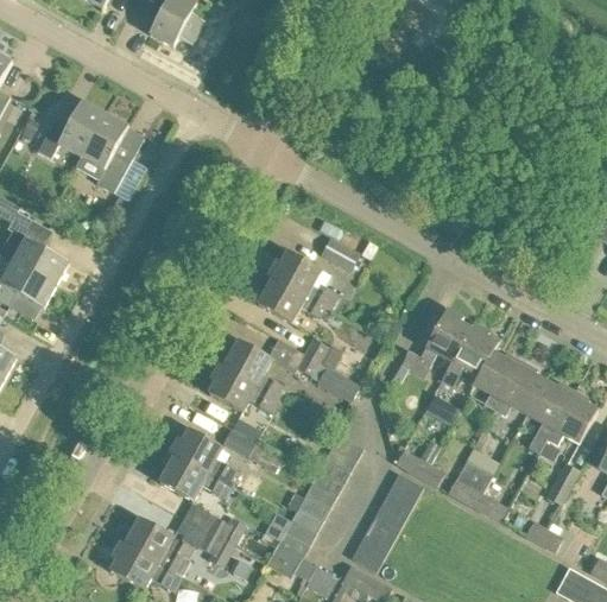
[(190,44),(203,20),(191,13),(196,4),(190,0),(151,0),(153,1),(146,13),(157,19),(149,33),(172,46),(178,37),(190,44)]
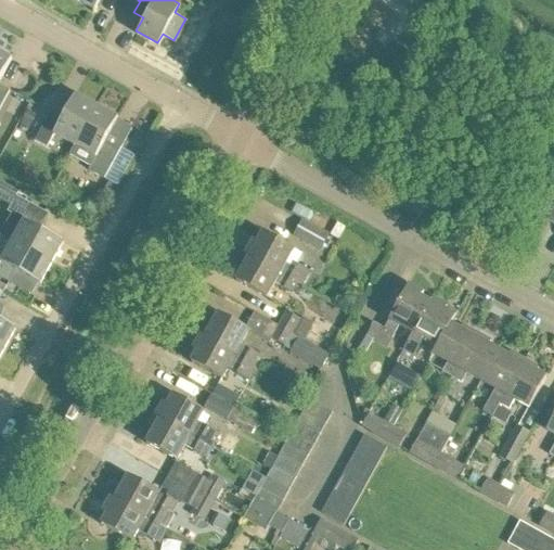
[(0,102),(9,87),(0,82),(0,74),(11,56),(0,50),(0,102)]
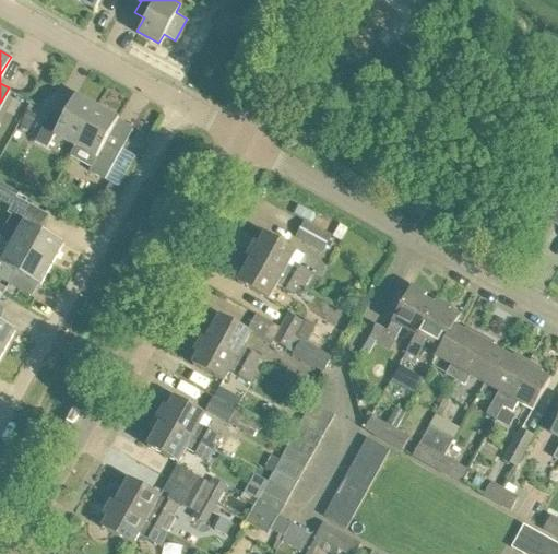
[(74,143),(96,104),(75,92),(61,117),(49,110),(34,138),(46,144),(54,132),(74,143)]
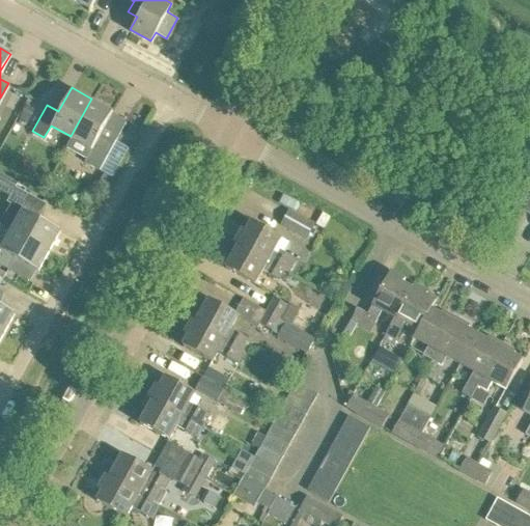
[(91,99),(71,136),(71,137),(67,143),(86,155),(83,160),(99,168),(113,142),(99,134),(111,110),(91,99)]
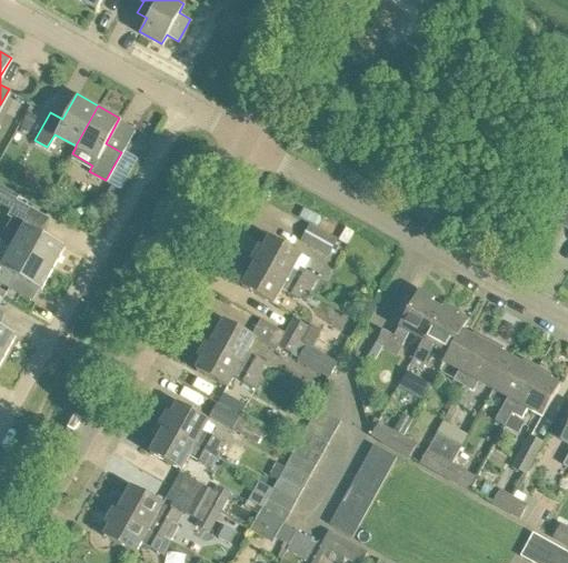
[(36,113),(28,109),(19,123),(27,129),(36,113)]
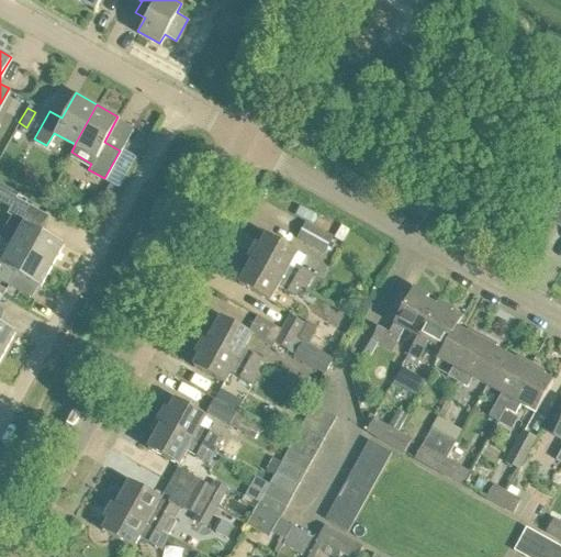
[(11,242),(51,265),(63,242),(37,229),(46,212),(15,195),(7,211),(10,213),(4,222),(18,230),(11,242)]
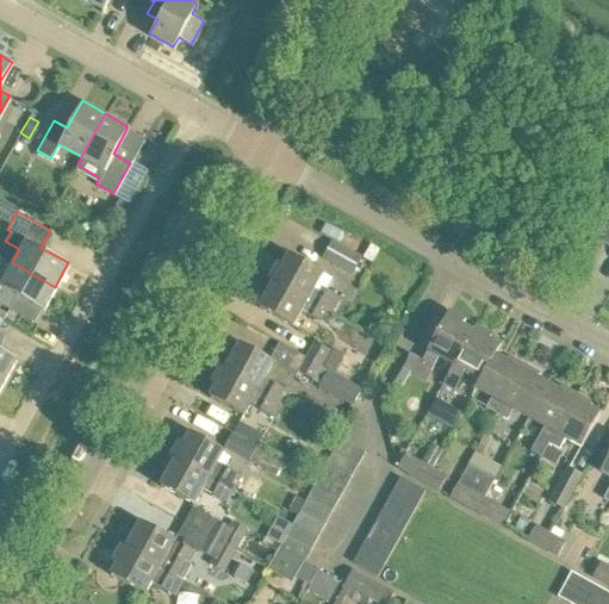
[(608,220),(595,247),(608,254),(608,220)]
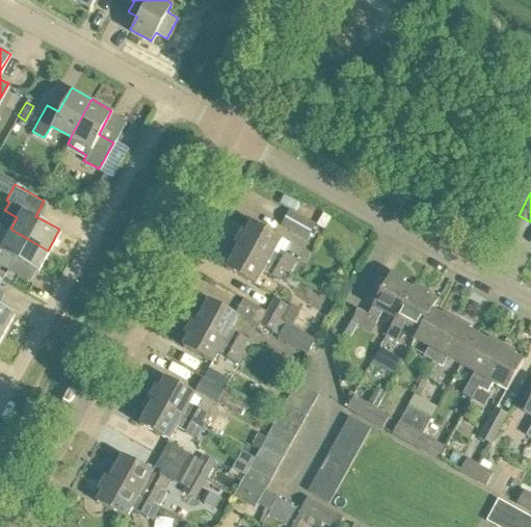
[(306,236),(314,221),(288,207),(280,222),(306,236)]
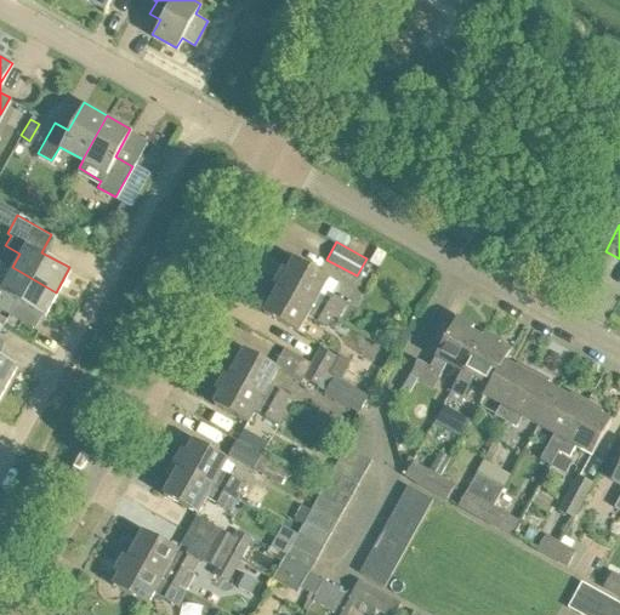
[(337,280),(293,256),(286,267),(282,265),(273,282),(277,284),(278,283),(331,313),(336,315),(345,300),(331,292),(337,280)]
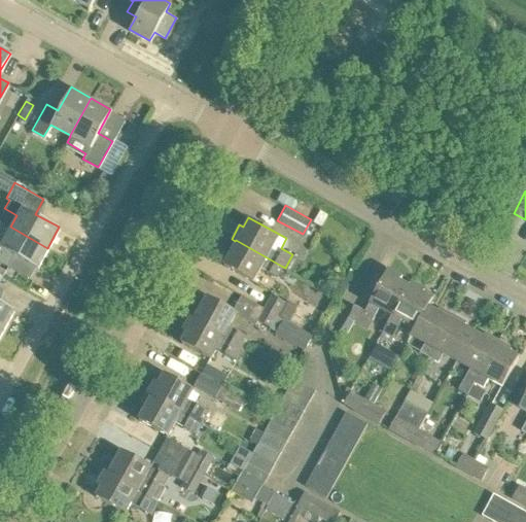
[(10,227),(0,221),(0,261),(7,265),(13,253),(37,267),(47,248),(10,227)]
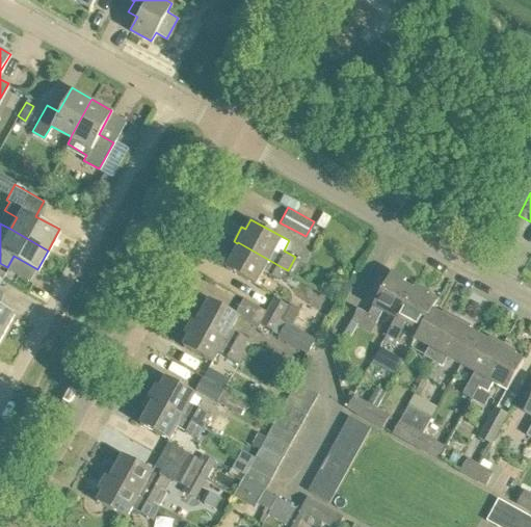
[(279,278),(284,268),(238,242),(237,243),(224,266),(255,283),(262,268),(279,278)]
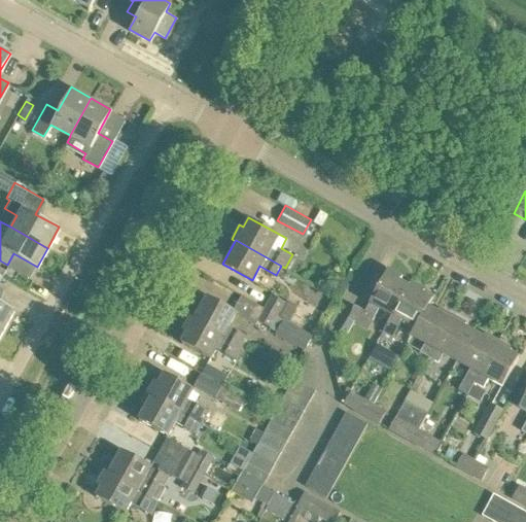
[(408,284),(398,279),(400,275),(387,267),(363,309),(353,304),(347,315),(366,326),(378,306),(391,313),(408,284)]
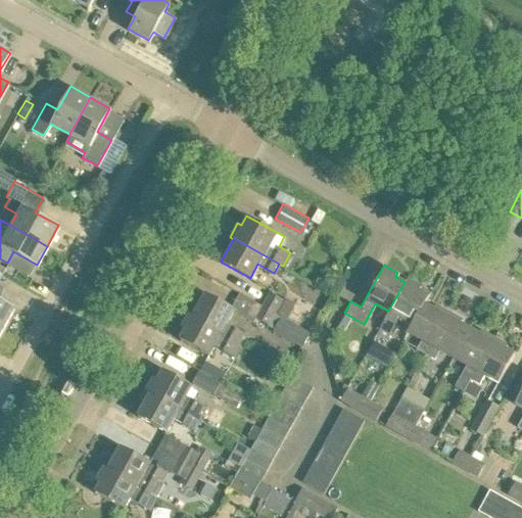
[(423,301),(424,302),(428,294),(418,289),(420,285),(407,278),(405,282),(388,311),(377,331),(386,336),(397,316),(411,323),(423,301)]
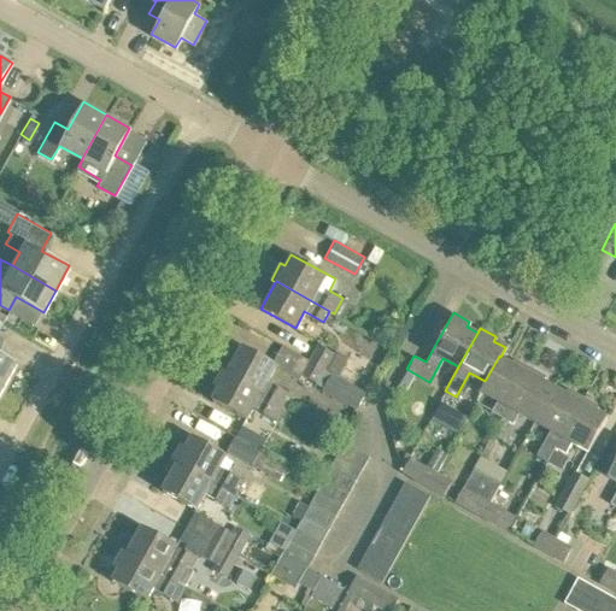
[(317,342),(309,358),(323,365),(332,351),(317,342)]
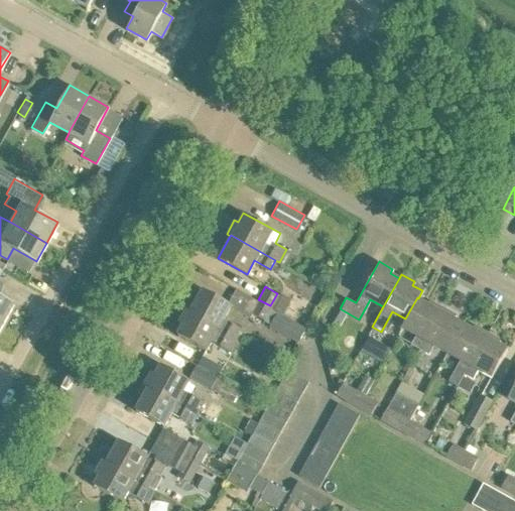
[(230,303),(227,302),(202,288),(189,309),(188,310),(234,336),(234,335),(238,337),(243,328),(223,316),(230,303)]
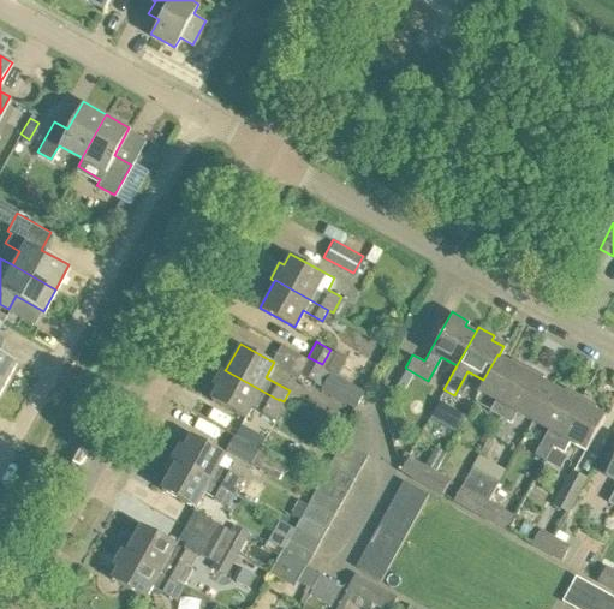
[(0,382),(4,383),(16,360),(0,352),(0,382)]
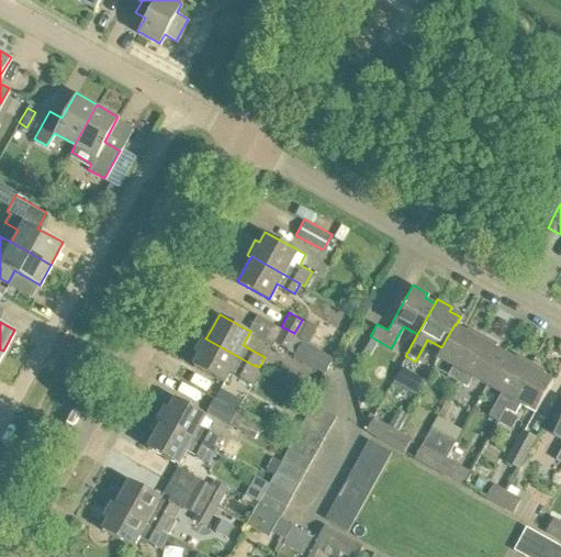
[(464,330),(456,325),(455,324),(441,347),(437,356),(451,364),(446,374),(456,379),(481,334),(467,326),(464,330)]
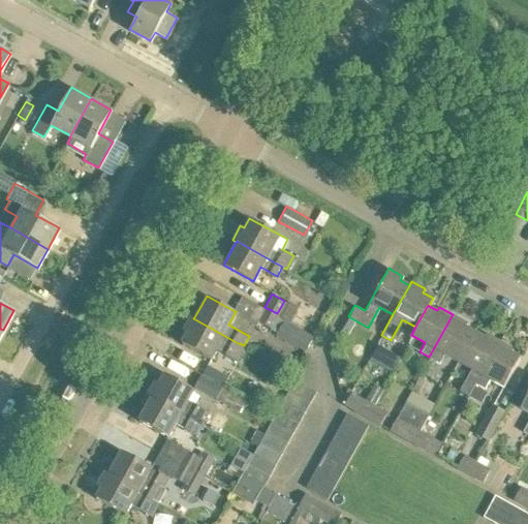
[(265,307),(257,319),(270,327),(277,313),(265,307)]
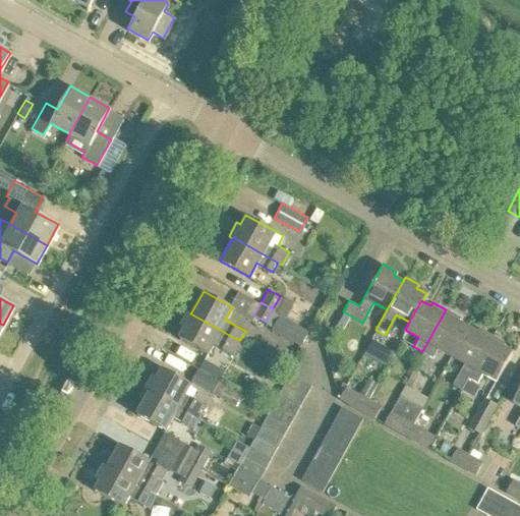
[(450,354),(466,326),(457,321),(459,317),(446,309),(422,351),(431,356),(437,347),(450,354)]
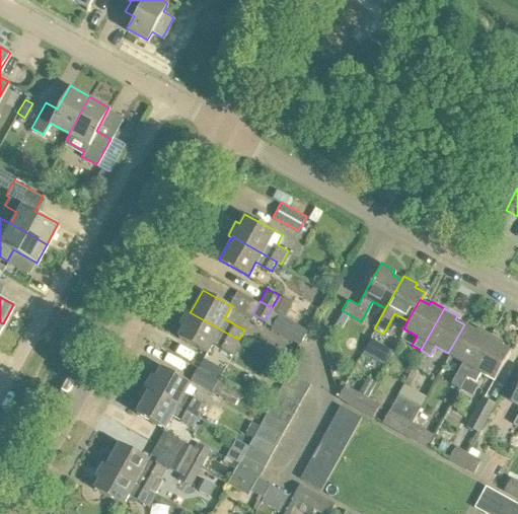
[(235,338),(190,312),(191,311),(187,309),(178,323),(182,325),(177,336),(206,351),(214,338),(222,342),(220,346),(231,353),(239,339),(235,337),(235,338)]
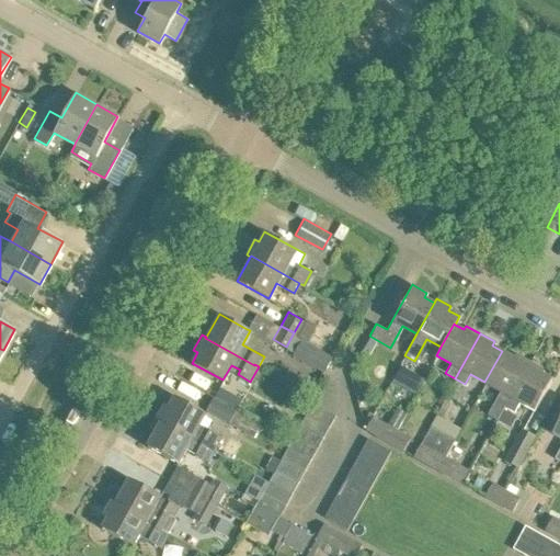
[(300,337),(293,350),(292,352),(324,371),(332,355),(300,337)]
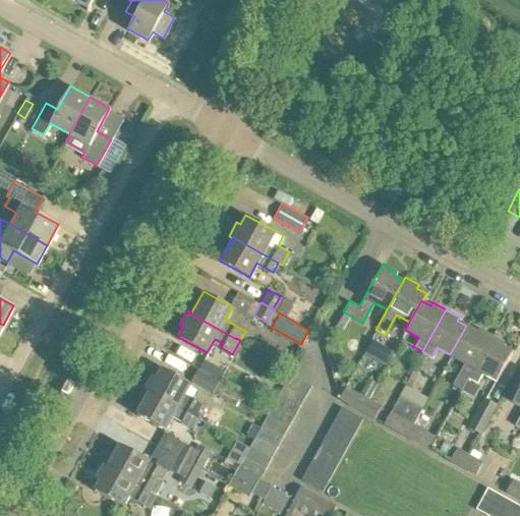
[(467,376),(490,334),(477,327),(475,331),(466,326),(450,354),(464,362),(453,382),(461,387),(467,376)]
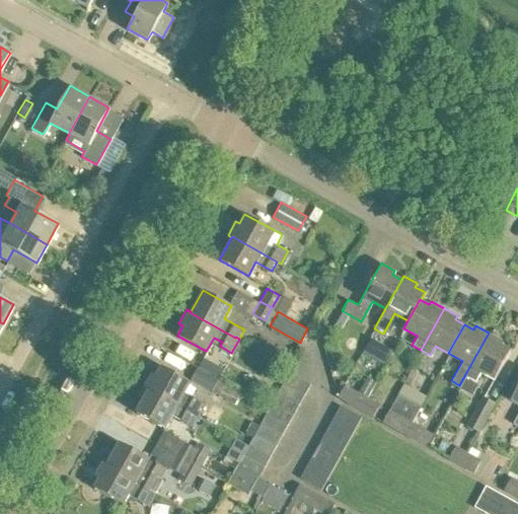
[(489,333),(465,374),(474,379),(479,370),(494,378),(510,350),(500,344),(502,340),(489,333)]
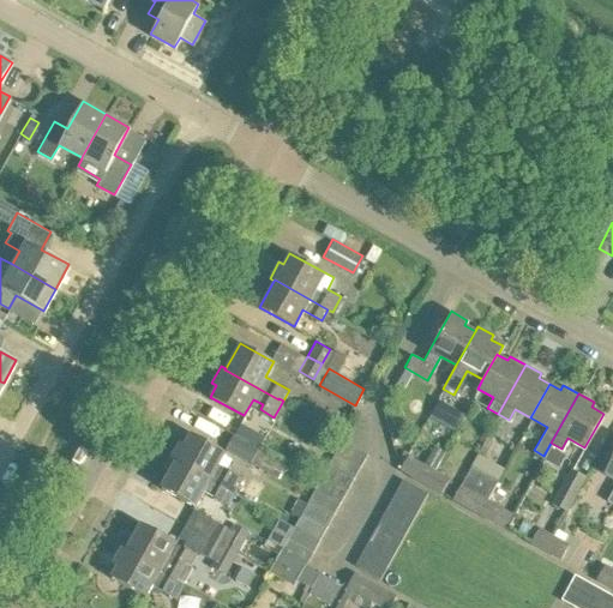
[(264,435),(240,421),(234,432),(259,445),(264,435)]
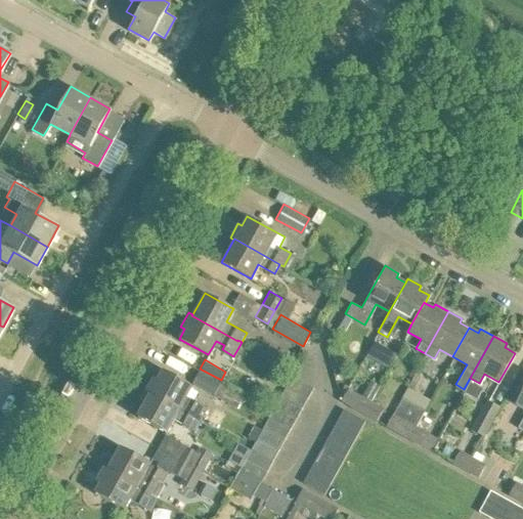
[(194,418),(199,420),(206,406),(194,399),(185,395),(191,385),(163,369),(157,379),(153,377),(145,390),(149,392),(194,417),(194,418)]
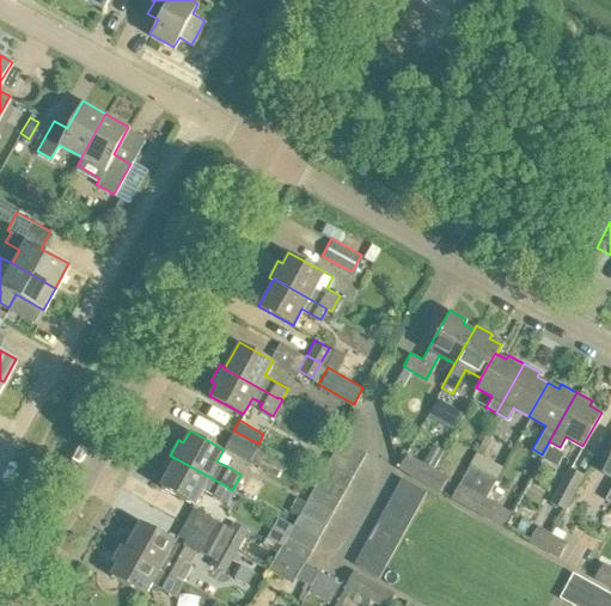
[(283,461),(232,432),(225,445),(276,475),(283,461)]
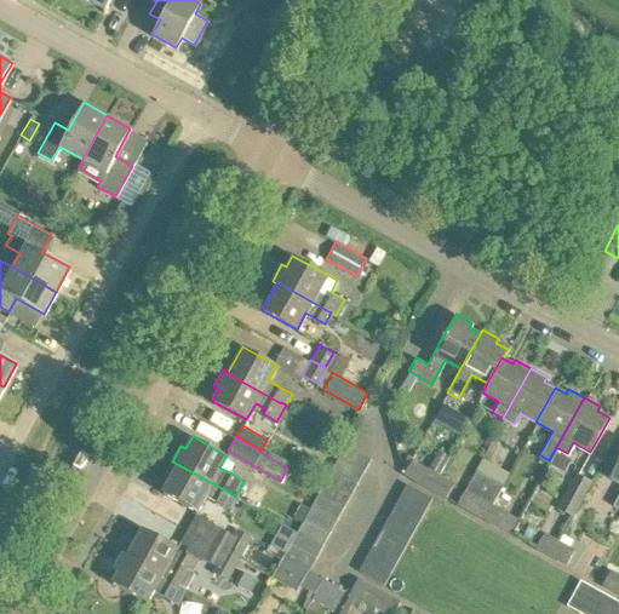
[(338,455),(364,469),(370,457),(345,442),(338,455)]
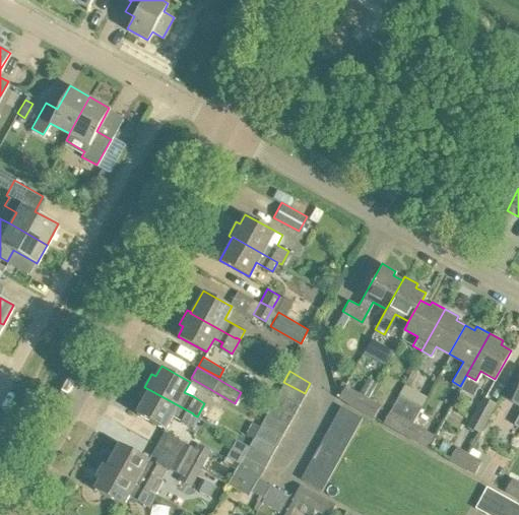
[(375,381),(366,376),(357,391),(344,385),(338,396),(360,408),(367,396),(375,381)]
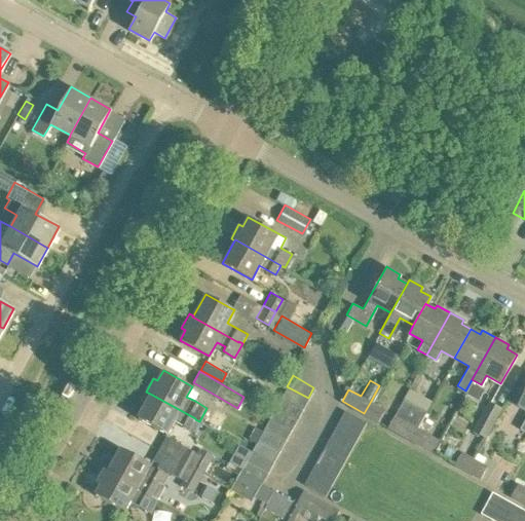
[(302,409),(308,398),(287,386),(280,397),(302,409)]
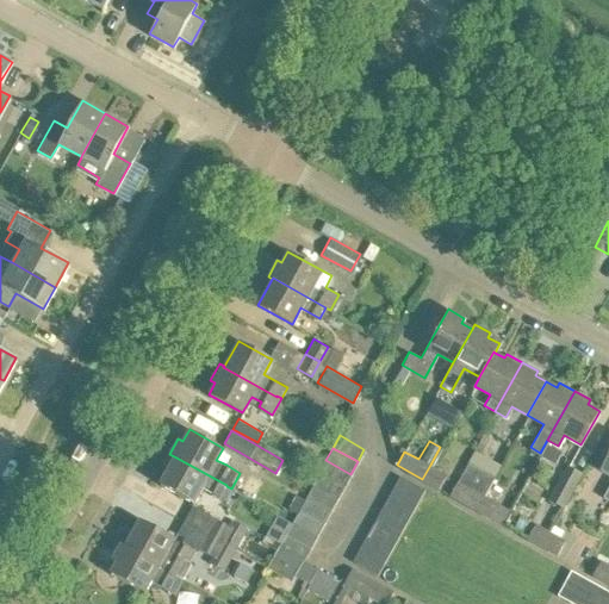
[(174,456),(159,483),(193,502),(202,486),(225,499),(231,489),(227,486),(227,485),(174,456)]
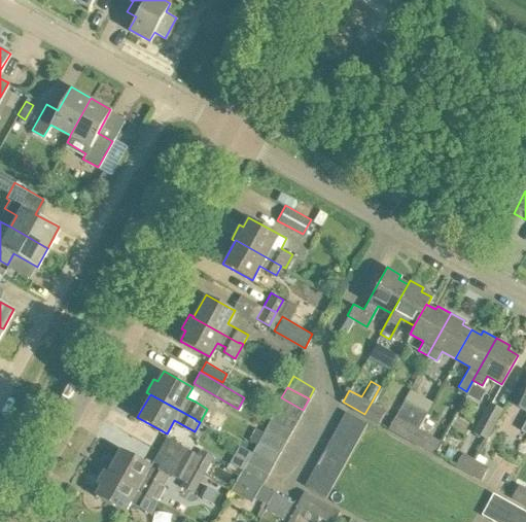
[(296,420),(303,410),(281,397),(276,408),(296,420)]
